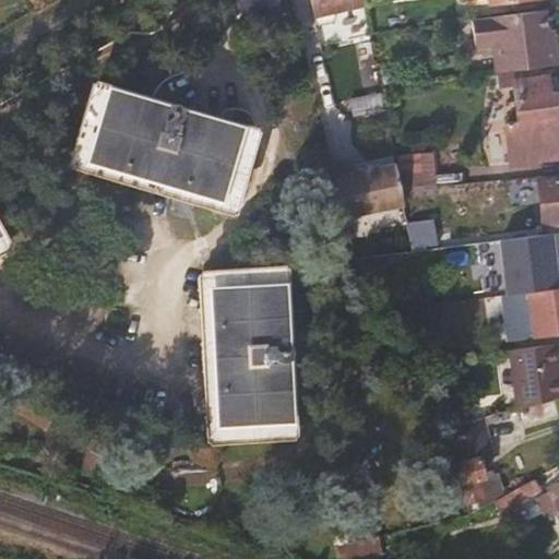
[(280,2),(278,0),(246,0),(249,9),(280,2)]
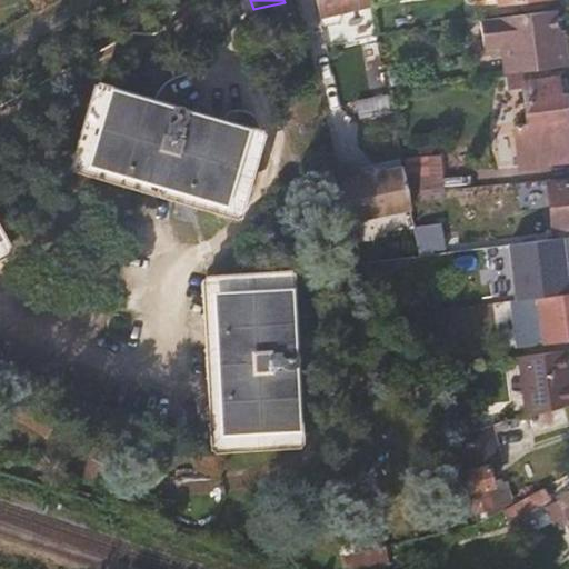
[(316,0),(321,23),(325,26),(332,23),(335,20),(333,13),(370,5),(369,0),(316,0)]
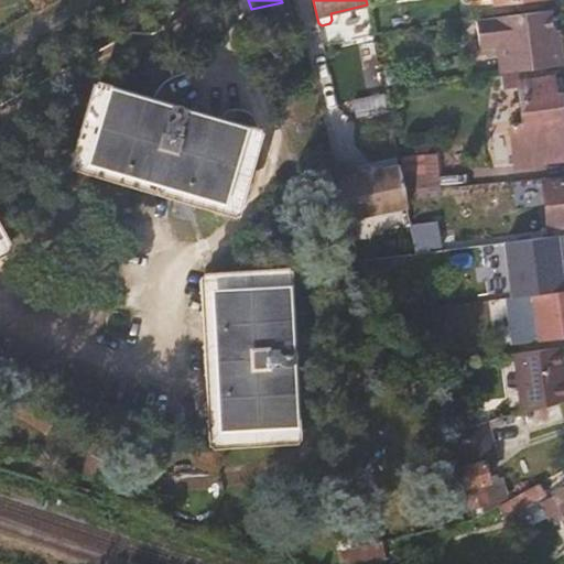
[(283,8),(261,13),(266,33),(288,29),(283,8)]
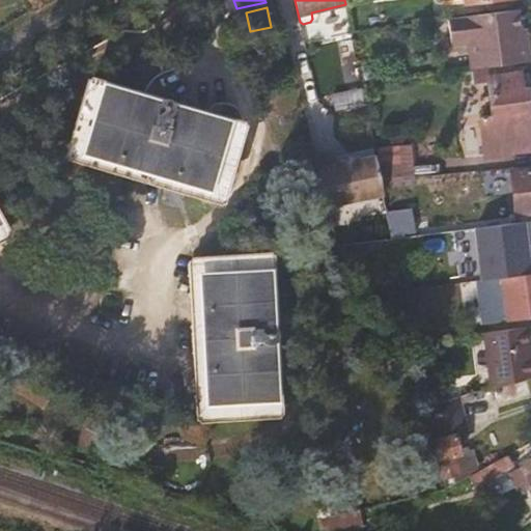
[(518,11),(448,20),(451,45),(468,43),(471,70),(515,64),(529,63),(527,44),(522,44),(520,32),(518,11)]
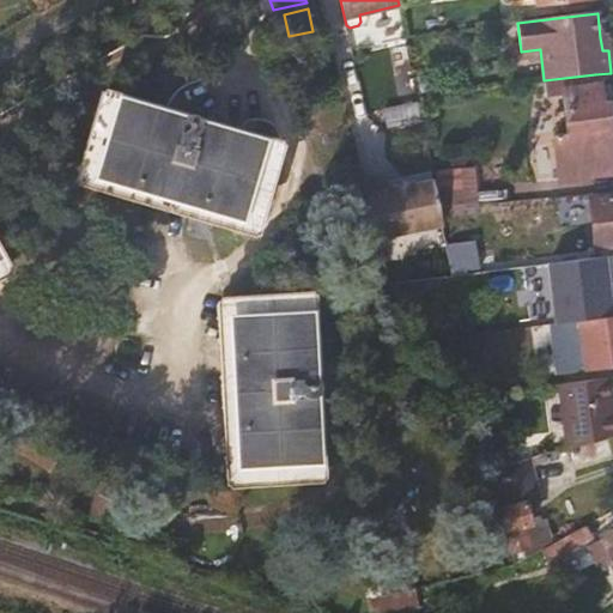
[(595,74),(544,80),(546,97),(564,95),(570,134),(556,137),(562,183),(576,181),(612,175),(612,125),(610,104),(605,105),(604,86),(595,87),(595,74)]
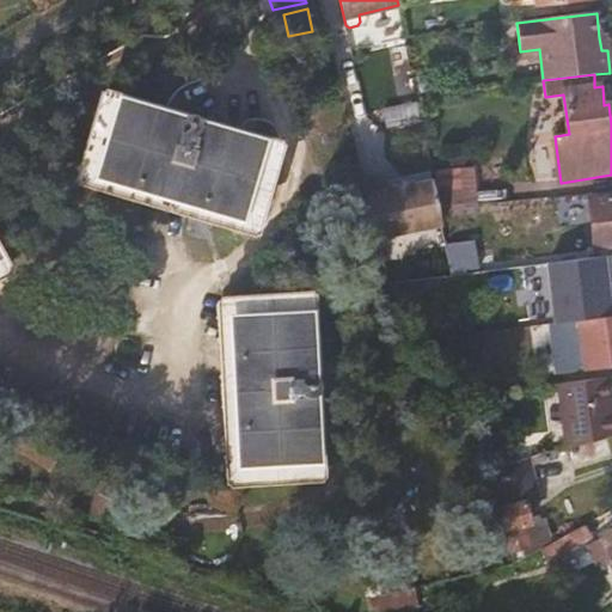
[(267,138),(118,96),(95,176),(243,220),(267,138)]
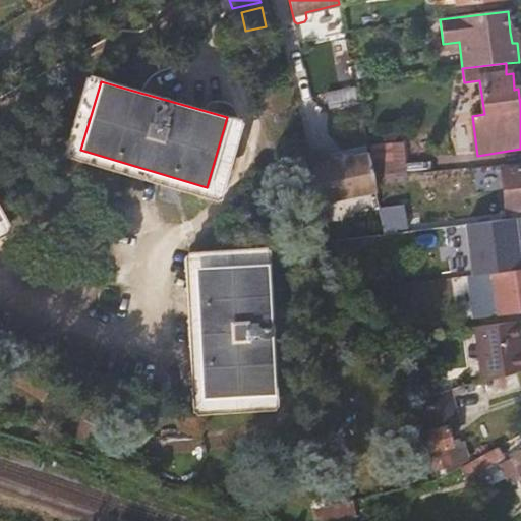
[(404,150),(373,153),(377,184),(407,180),(404,150)]
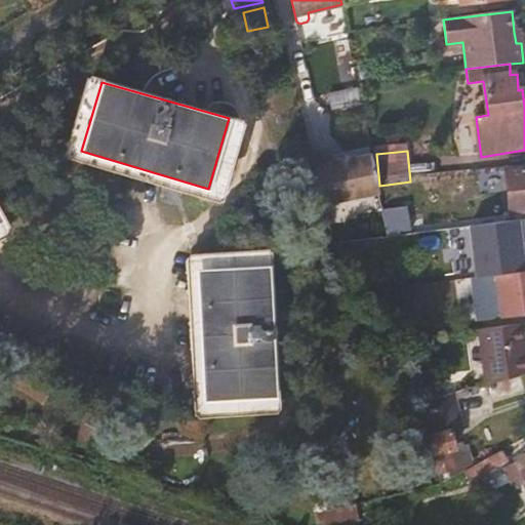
[(322,203),(378,192),(371,154),(351,158),(351,156),(335,158),(335,161),(333,161),(331,154),(312,158),(322,203)]
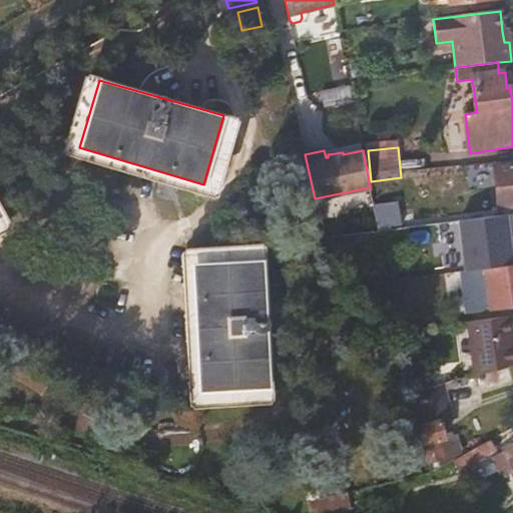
[(512,204),(512,161),(493,165),(497,207),(512,204)]
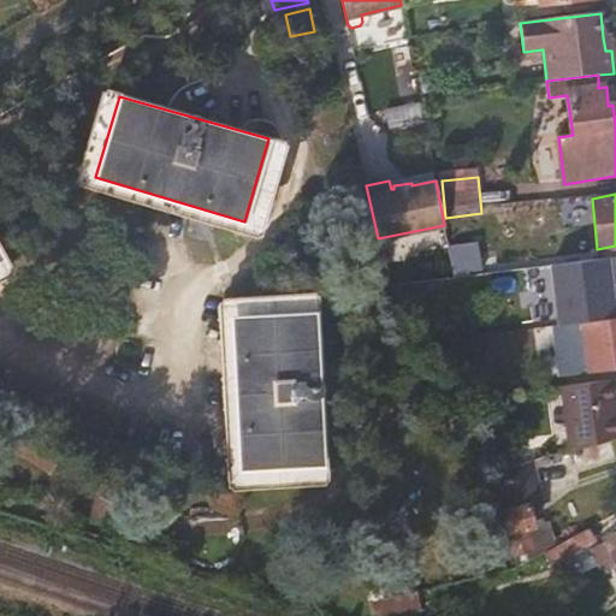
[(615,276),(615,256),(586,261),(588,279),(615,276)]
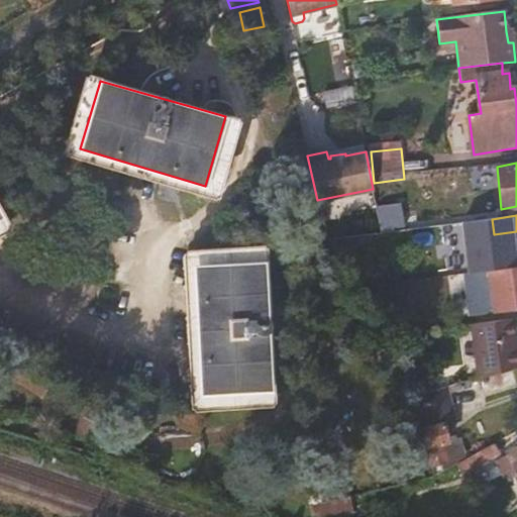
[(516,301),(516,256),(487,261),(491,304),(516,301)]
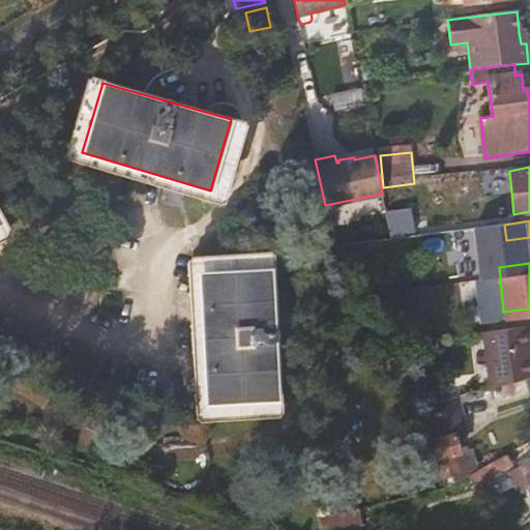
[(278,399),(270,268),(199,271),(206,403),(278,399)]
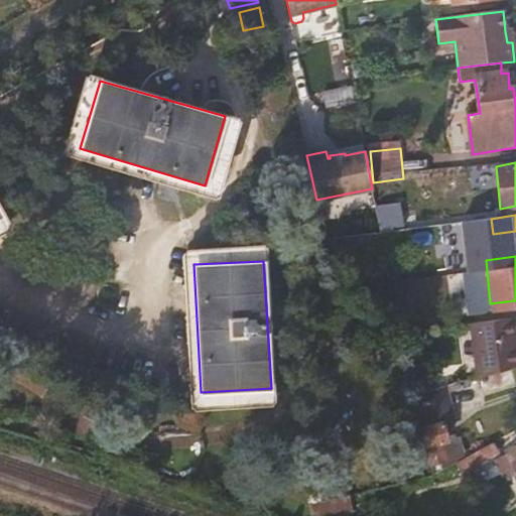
[(465,321),(478,371),(515,360),(515,328),(511,309),(465,321)]
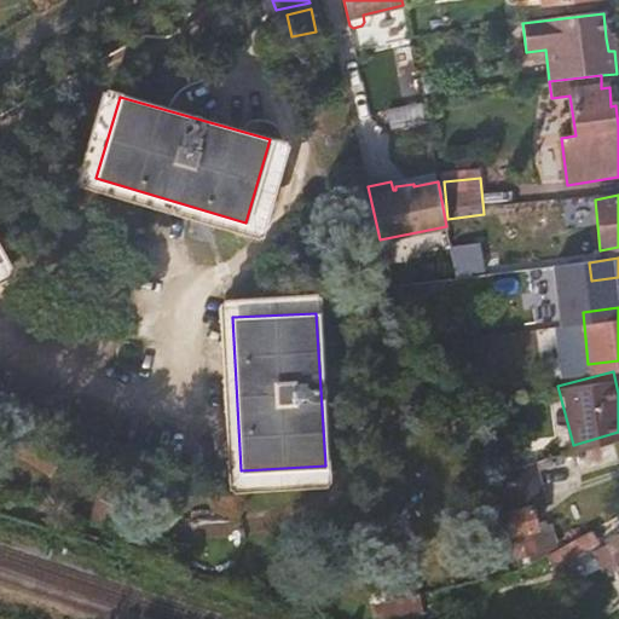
[(519,452),(524,473),(550,464),(545,445),(519,452)]
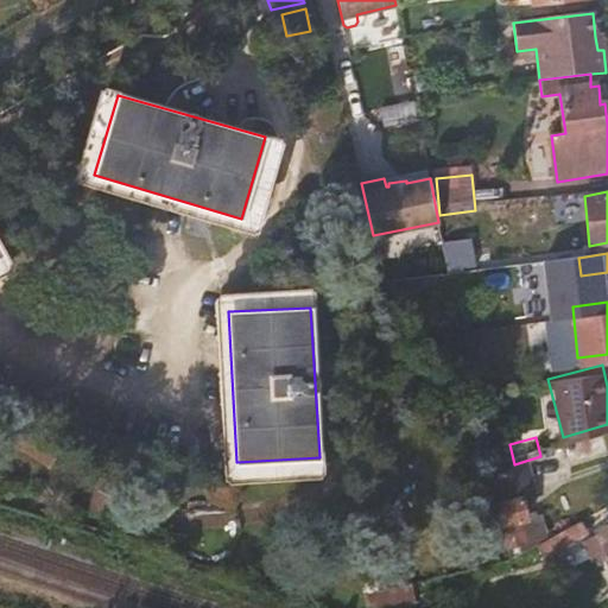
[(544,464),(540,456),(514,464),(517,473),(544,464)]
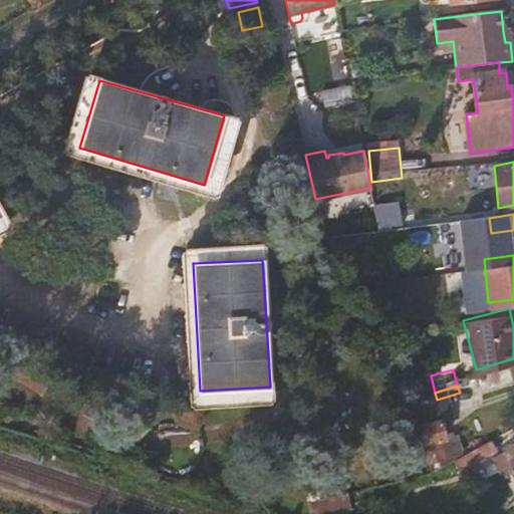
[(440,420),(417,425),(425,465),(448,460),(462,452),(459,436),(445,439),(440,420)]
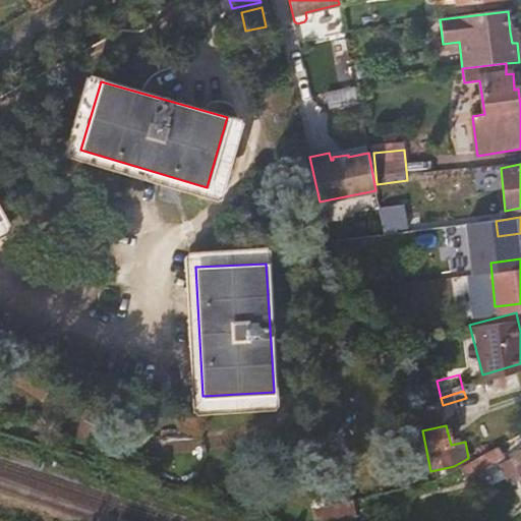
[(503,457),(498,447),(463,466),(468,476),(503,457)]
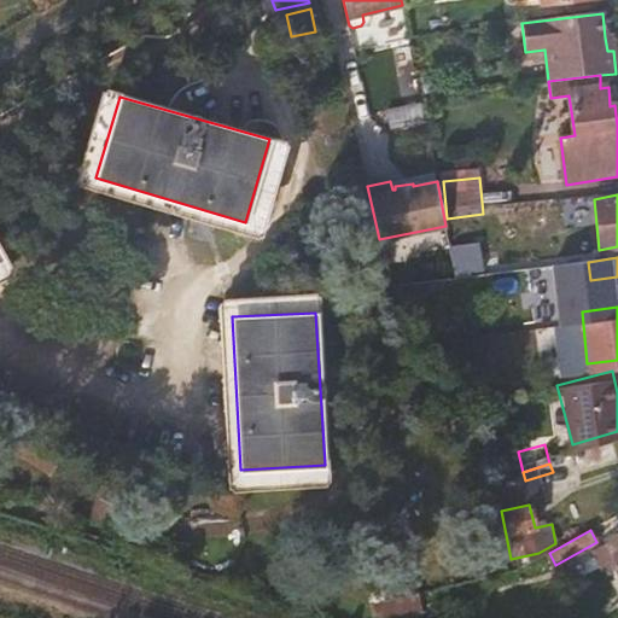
[(617,561),(617,532),(607,540),(617,561)]
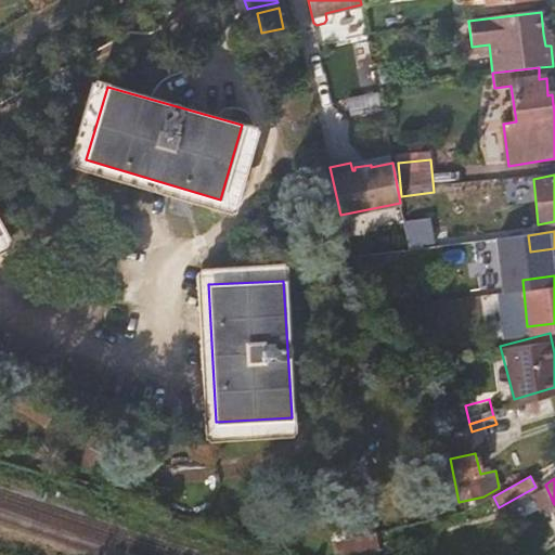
[(359,554),(381,550),(377,534),(331,546),(332,554),(359,554)]
